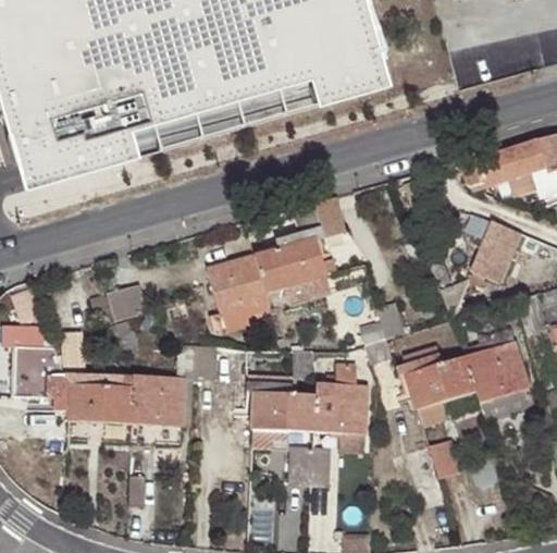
[(0,0),(0,107),(7,130),(301,44),(319,102),(390,84),(363,0),(0,0)]
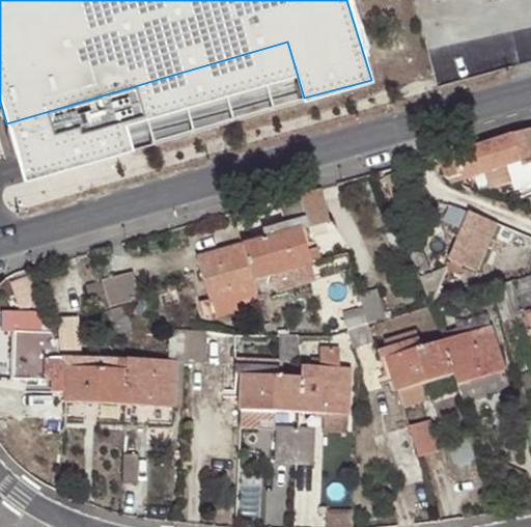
[(437,72),(465,68),(457,10),(429,15),(437,72)]
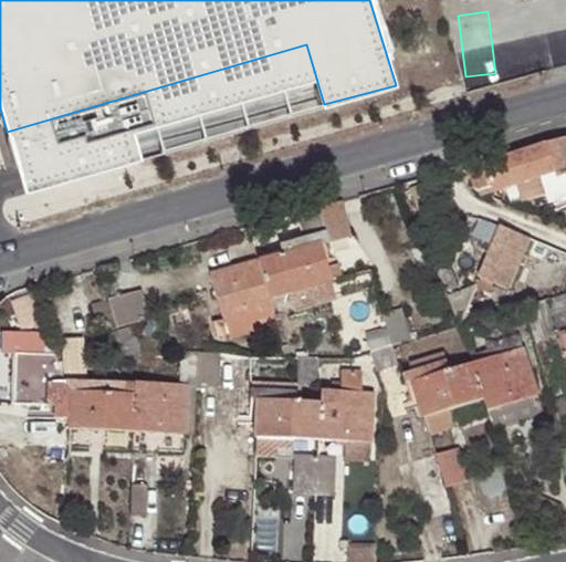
[(565,136),(547,142),(555,167),(557,174),(565,170),(565,136)]
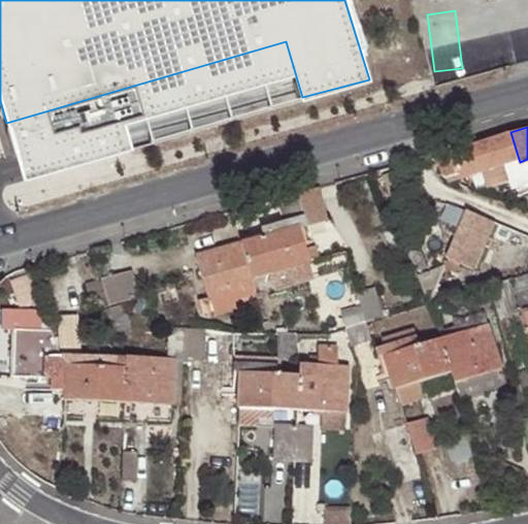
[(438,163),(442,175),(447,176),(459,172),(460,176),(518,156),(510,132),(472,143),(431,156),(434,164),(438,163)]
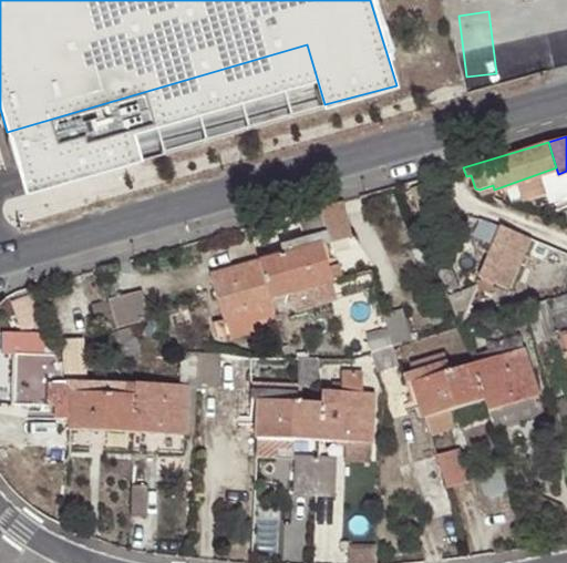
[(282,252),(257,258),(268,296),(289,290),(330,278),(327,265),(325,257),(320,243),(327,241),(327,239),(349,233),(339,198),(317,205),(325,229),(307,234),(280,242),(282,252)]
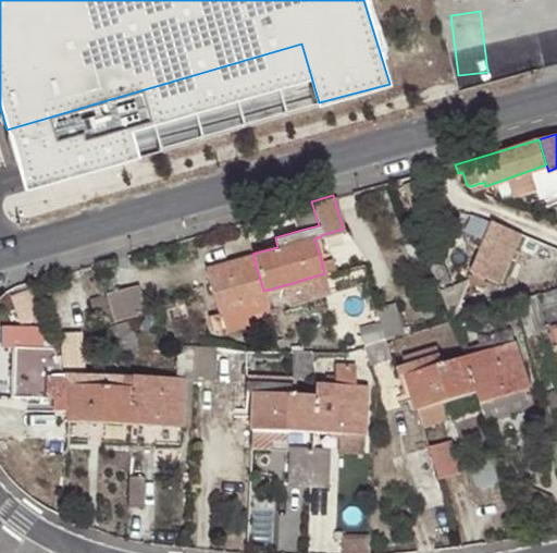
[(319,225),(311,201),(295,206),(301,230),(319,225)]
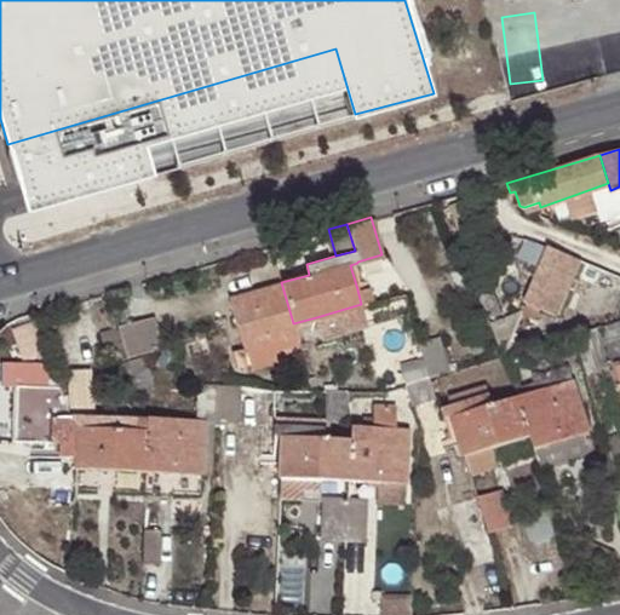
[(584,254),(550,242),(527,298),(561,311),(584,254)]
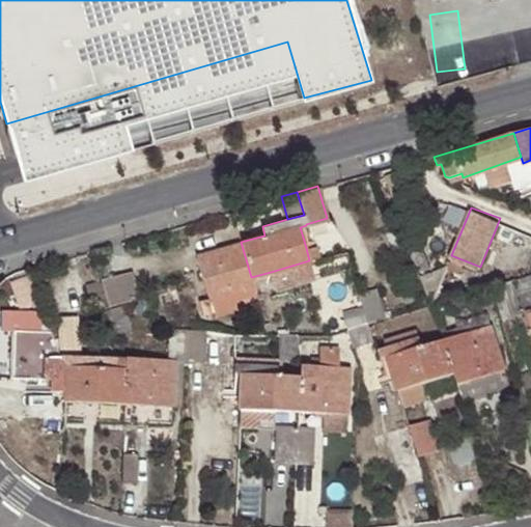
[(251,277),(241,242),(195,254),(208,298),(211,302),(254,288),(251,277)]
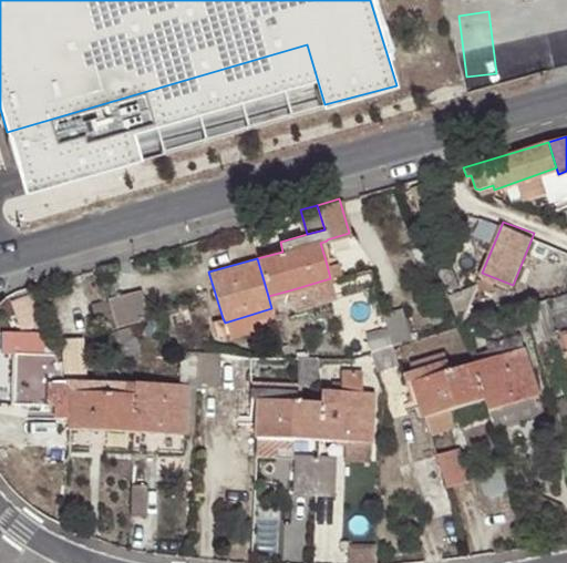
[(336,263),(327,265),(330,278),(339,276),(336,263)]
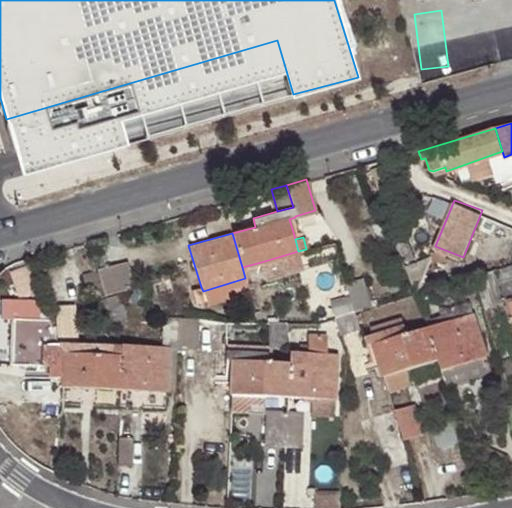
[(302,264),(298,251),(261,262),(265,275),(302,264)]
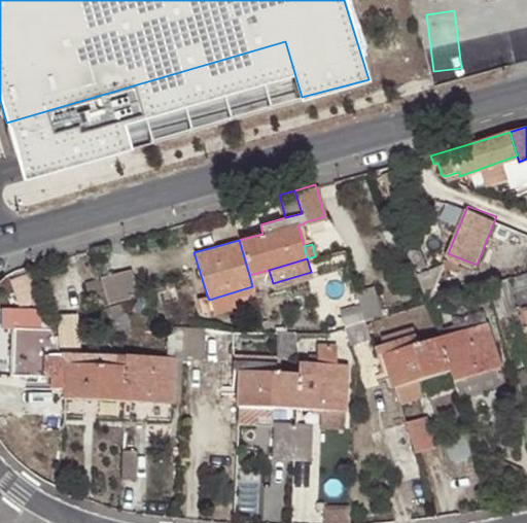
[(444,263),(416,274),(427,301),(444,263)]
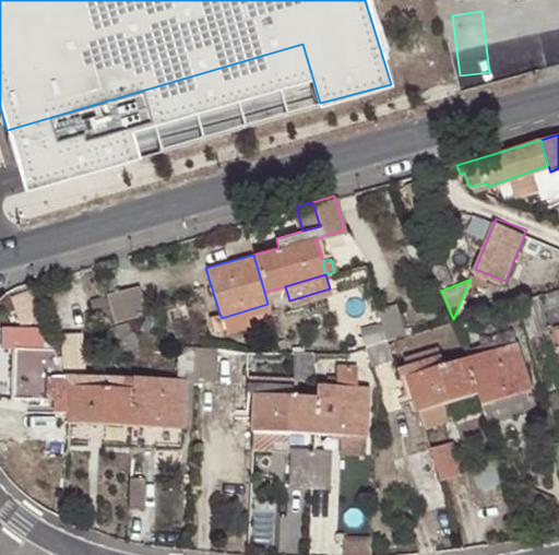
[(138,283),(107,292),(116,321),(146,311),(138,283)]
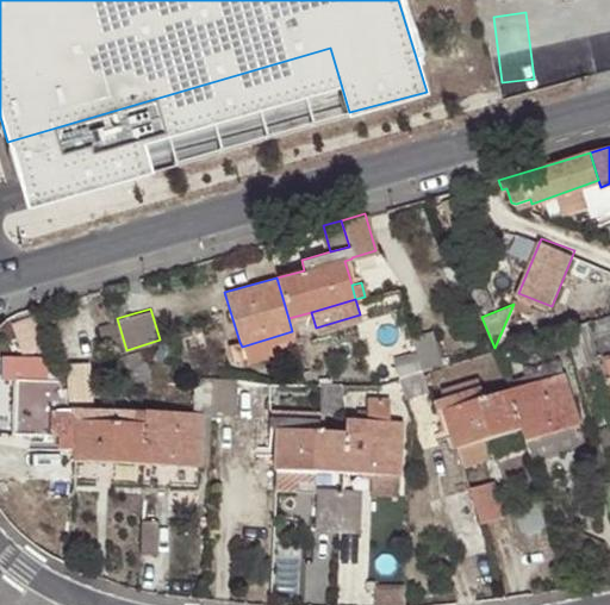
[(39,329),(33,313),(11,319),(20,351),(45,344),(39,329)]
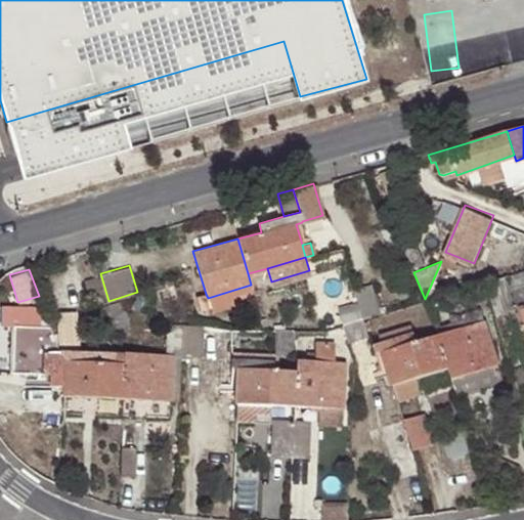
[(108,301),(100,273),(85,278),(88,291),(86,291),(90,304),(92,310),(94,317),(98,327),(100,334),(116,327),(108,303),(108,301)]
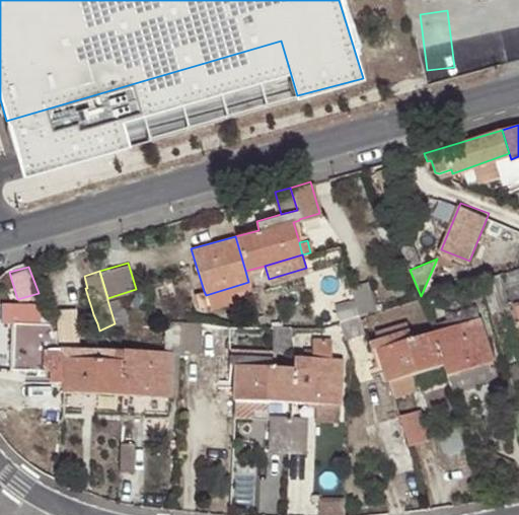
[(499,272),(480,277),(490,306),(508,302),(499,272)]
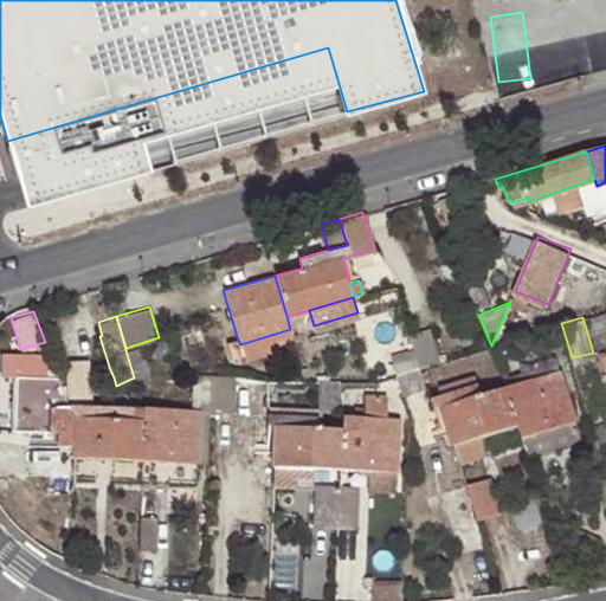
[(291,335),(290,329),(240,344),(238,340),(229,341),(231,357),(243,354),(245,361),(272,353),(269,341),(291,335)]
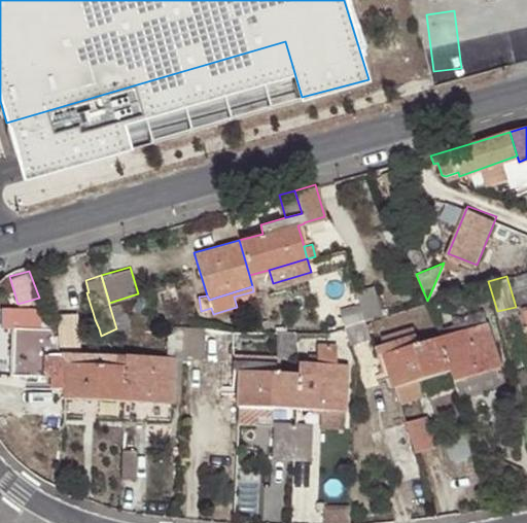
[(365,319),(379,315),(372,290),(358,294),(360,303),(365,319)]
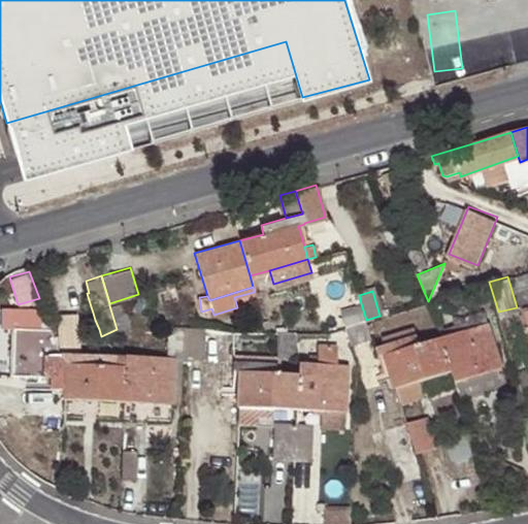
[(345,327),(366,320),(361,303),(340,309),(345,327)]
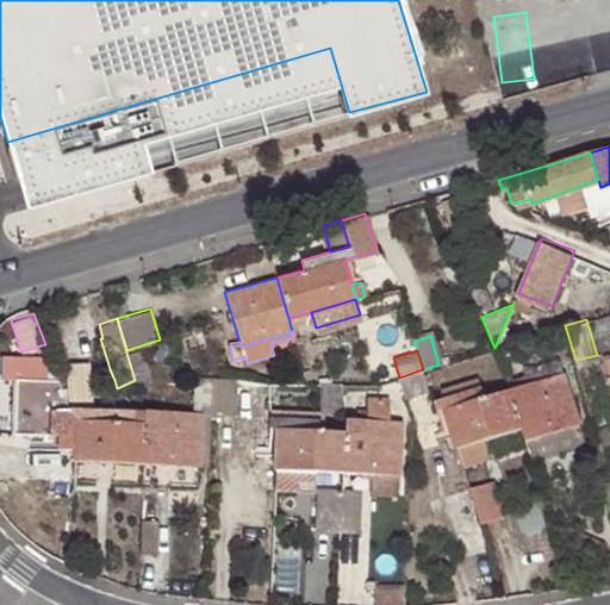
[(527,368),(530,384),(564,372),(559,357),(527,368)]
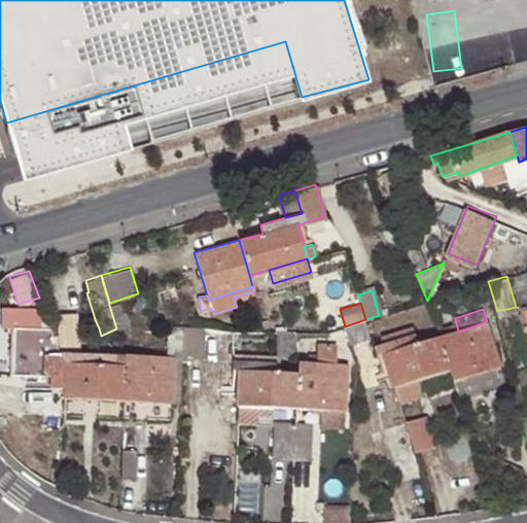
[(58,313),(59,351),(80,352),(78,313),(58,313)]
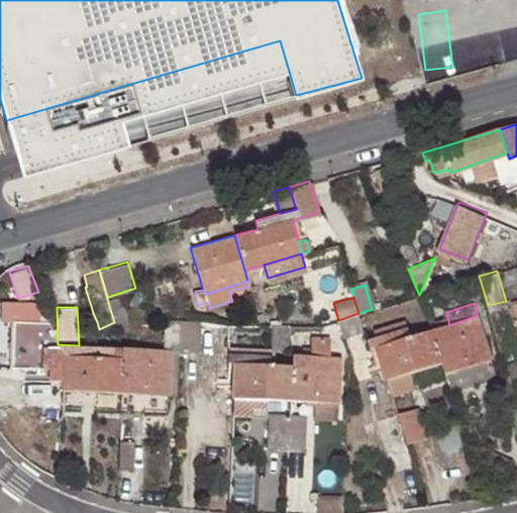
[(256,314),(259,324),(265,321),(262,312),(256,314)]
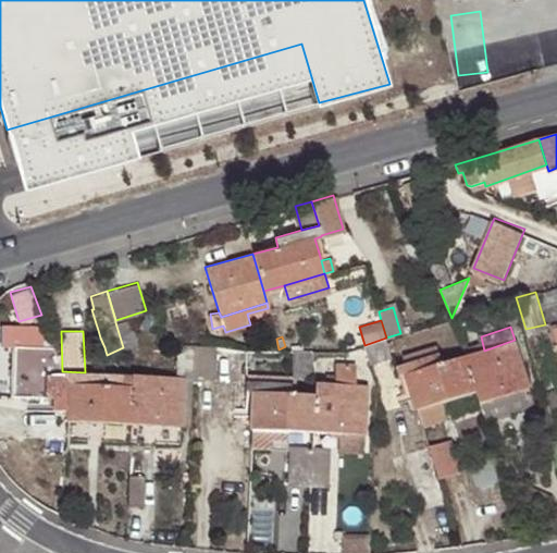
[(387,341),(386,338),(364,345),(370,361),(392,356),(391,351),(387,341)]
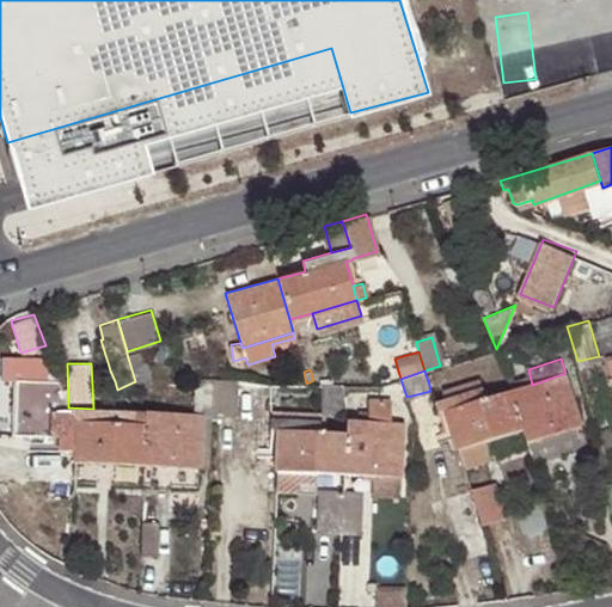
[(432,373),(426,374),(429,385),(435,382),(432,373)]
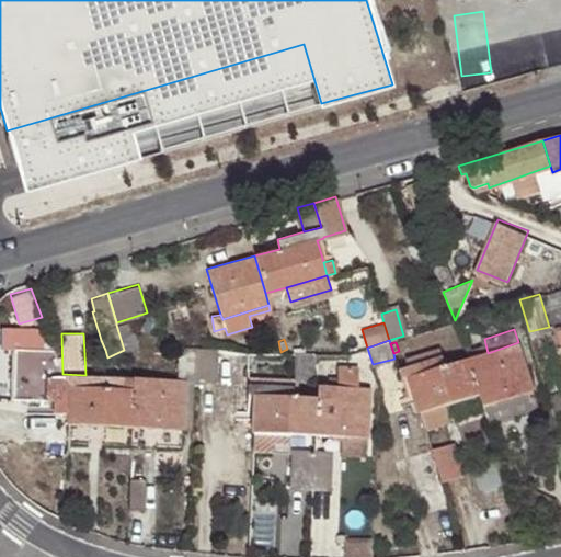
[(488,353),(469,357),(480,394),(483,404),(533,389),(518,342),(488,353)]
